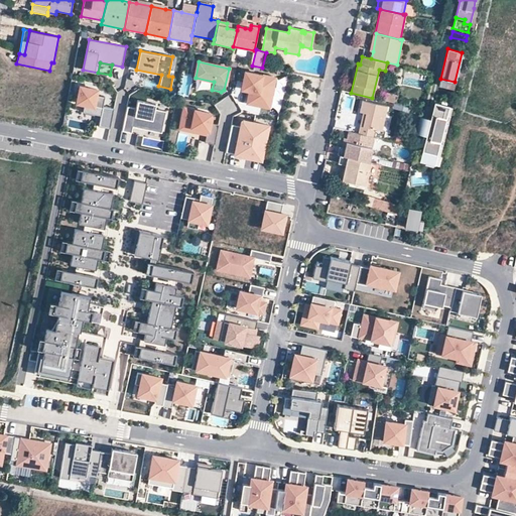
[(275,78),(245,72),(241,89),(249,90),(246,103),(268,108),(275,78)]
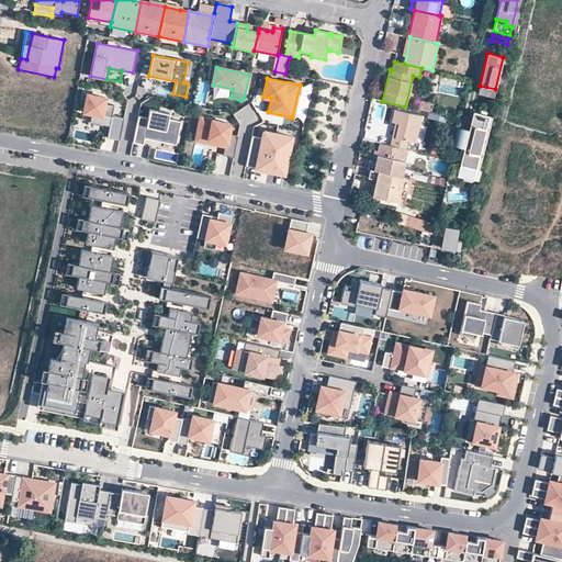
[(478,93),(493,97),(495,89),(480,86),(478,93)]
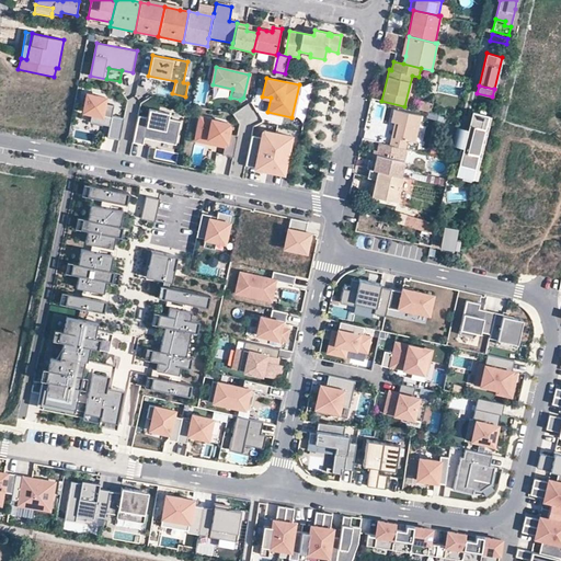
[(106,137),(119,139),(124,117),(112,114),(114,104),(104,102),(105,96),(87,93),(83,111),(91,113),(89,121),(109,125),(106,137)]
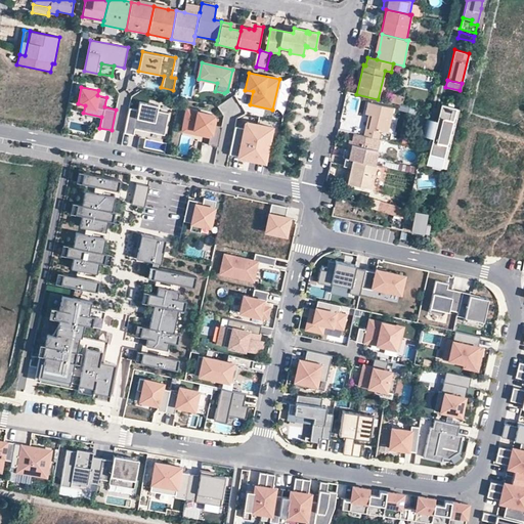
[(391,94),(389,101),(402,104),(404,97),(391,94)]
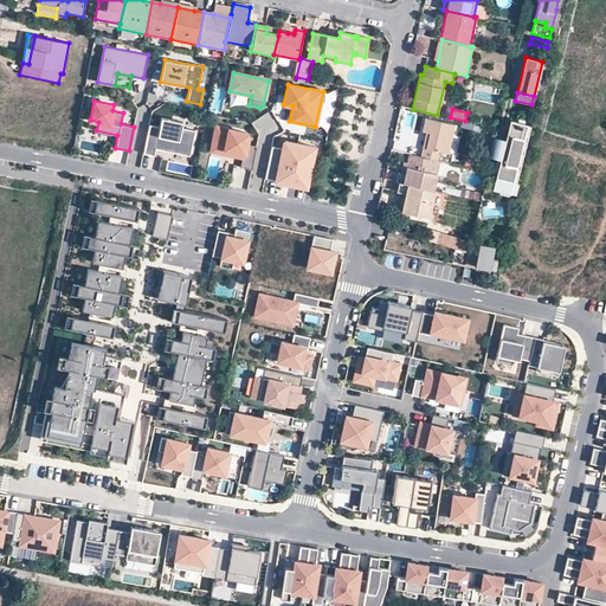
[(149,124),(143,154),(153,155),(155,148),(155,144),(160,144),(159,149),(189,156),(194,130),(181,128),(182,122),(161,117),(159,127),(149,124)]
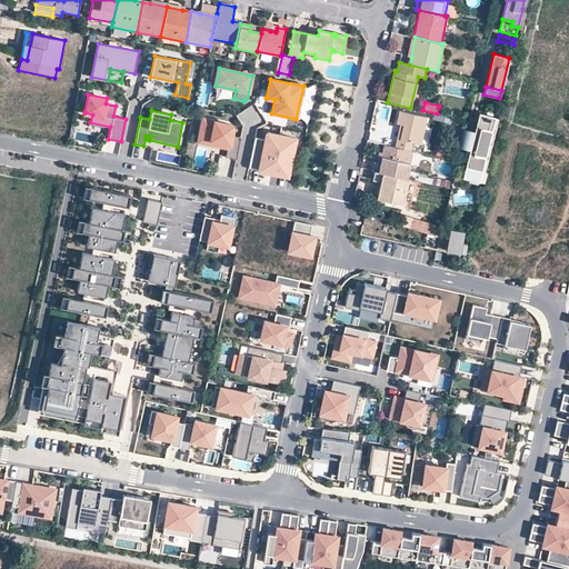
[(396,147),(410,150),(412,141),(421,143),(427,118),(401,111),(398,122),(401,123),(405,123),(405,125),(401,138),(398,138),(396,147)]
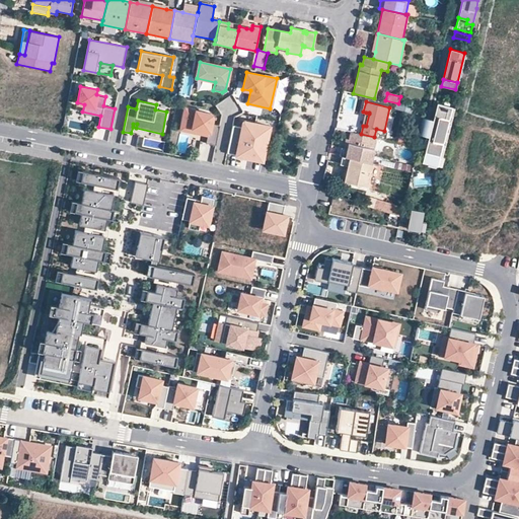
[(455,107),(440,104),(436,122),(432,137),(428,153),(443,157),(449,132),(455,107)]
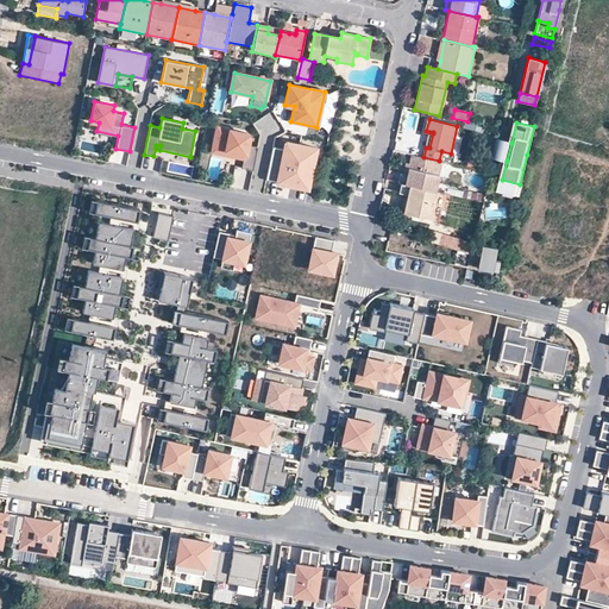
[(240,168),(252,170),(257,149),(246,146),(249,137),(246,133),(217,127),(212,152),(238,157),(239,154),(244,155),(240,168)]
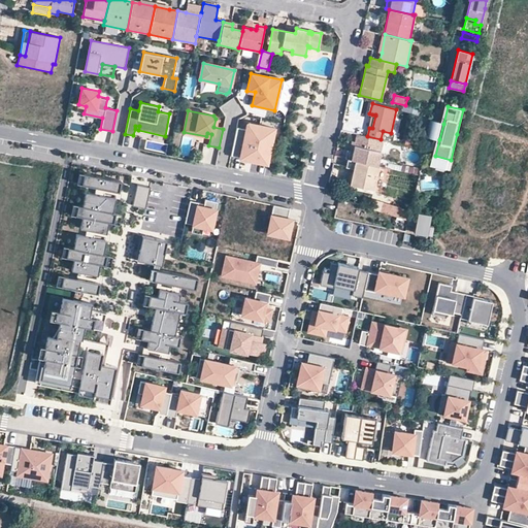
[(439,139),(443,124),(435,122),(431,137),(439,139)]
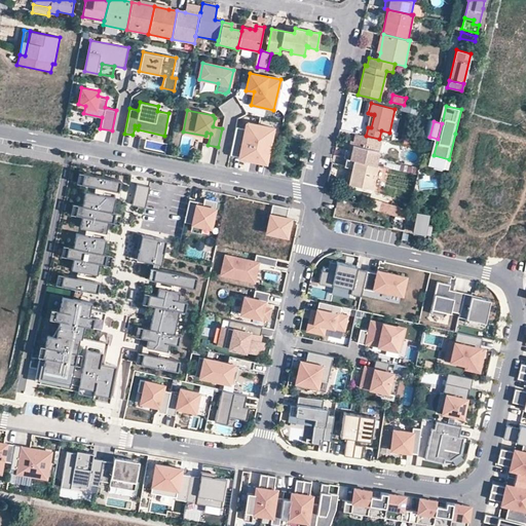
[(245,129),(235,127),(229,155),(239,157),(239,156),(251,158),(251,160),(266,163),(273,127),(247,122),(246,123),(245,129)]
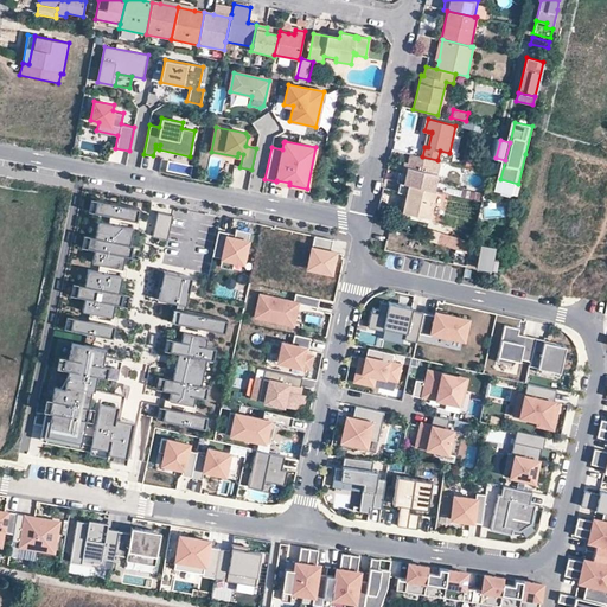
[(441,161),(438,160),(422,157),(410,154),(408,164),(406,174),(402,173),(400,181),(435,190),(436,181),(441,161)]
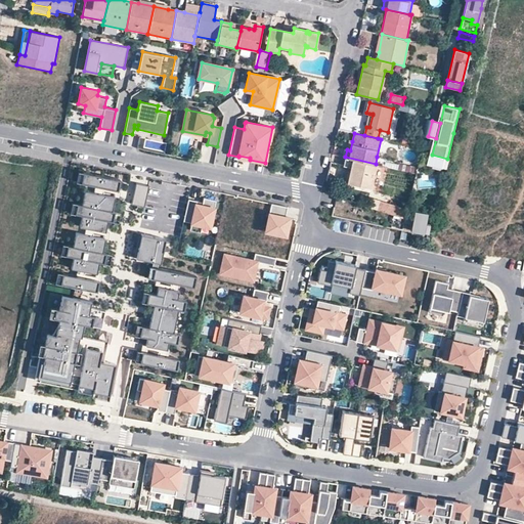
[(454,134),(453,133),(447,159),(432,155),(430,164),(446,168),(454,134)]
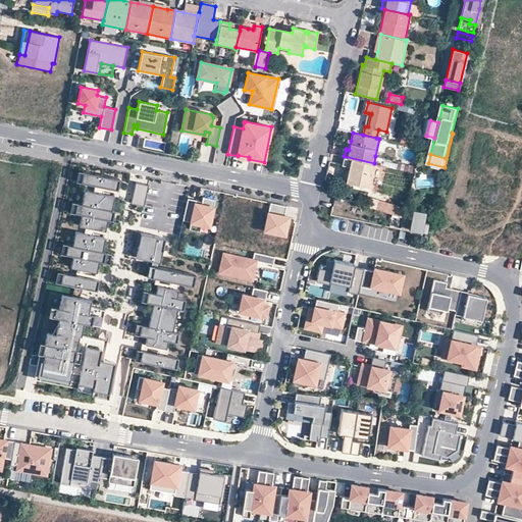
[(374,163),(344,156),(343,165),(346,166),(350,166),(346,183),(369,188),(375,164),(374,163)]
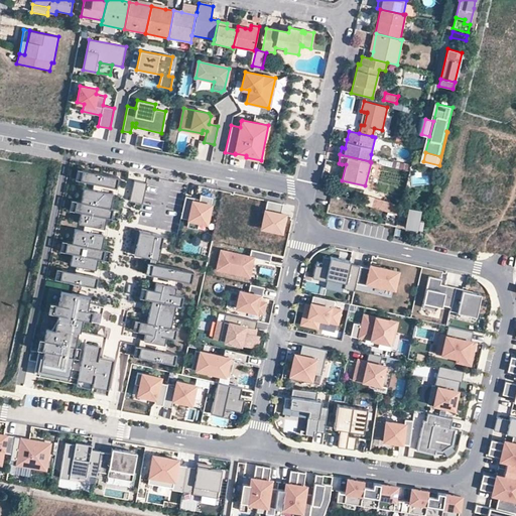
[(371,154),(370,161),(371,162),(378,163),(380,156),(371,154)]
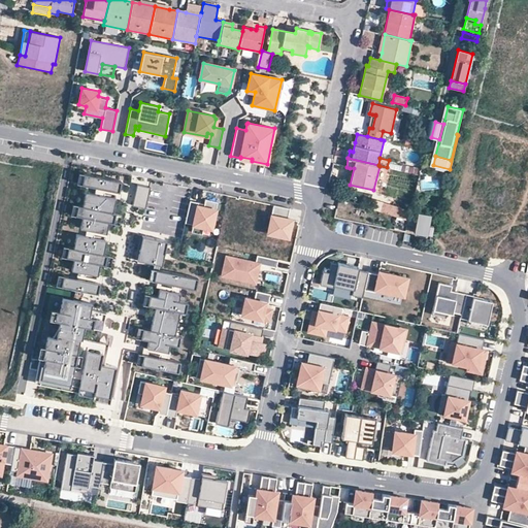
[(120,179),(83,171),(80,182),(102,187),(106,188),(118,190),(120,179)]
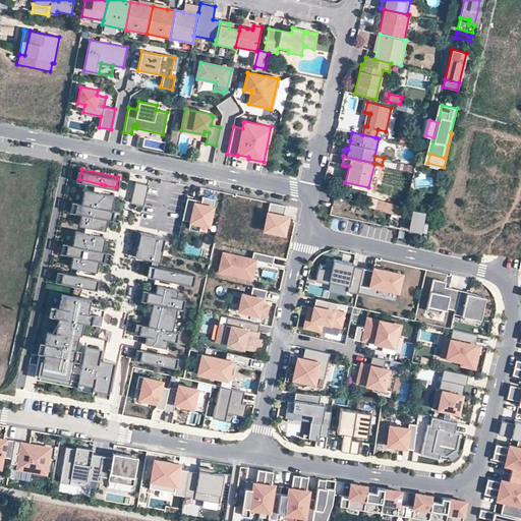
[(142,206),(147,183),(134,180),(129,203),(142,206)]
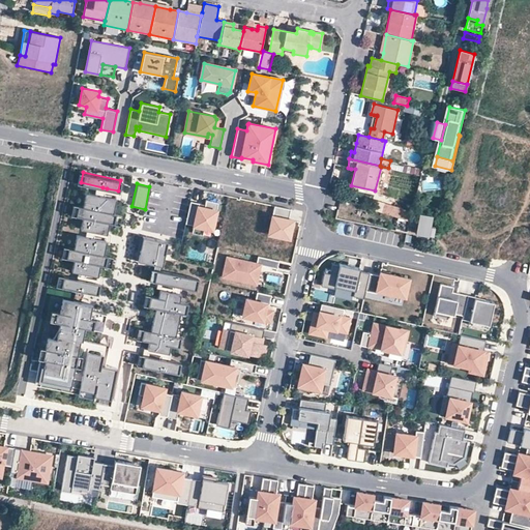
[(96,190),(95,194),(114,198),(115,194),(106,192),(107,188),(102,187),(101,192),(96,190)]
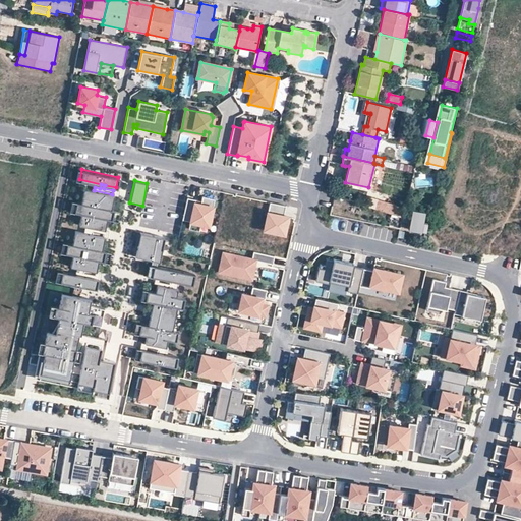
[(94,190),(82,187),(79,201),(74,200),(72,210),(80,212),(78,223),(89,226),(92,226),(102,229),(105,217),(110,218),(112,209),(109,208),(112,194),(94,190)]
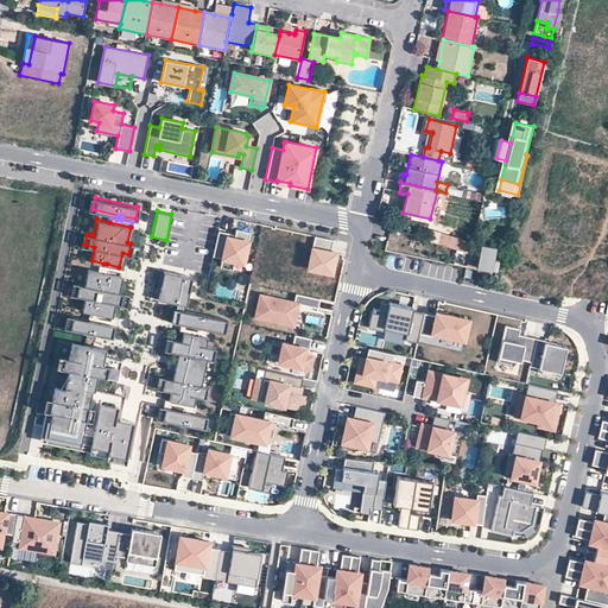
[(227,232),(217,229),(211,254),(221,257),(219,265),(230,268),(233,259),(242,261),(249,232),(235,228),(233,236),(227,235),(227,232)]
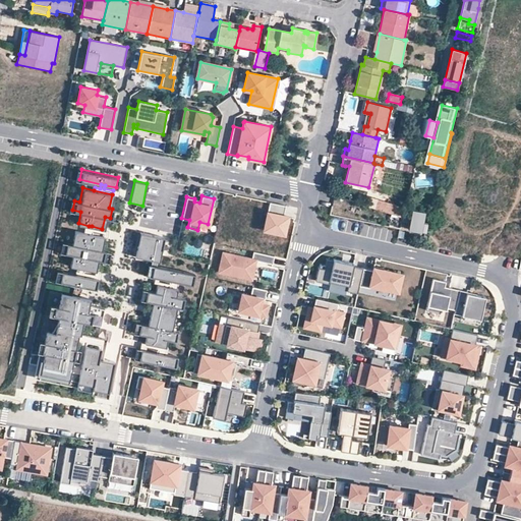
[(379,196),(378,199),(374,207),(402,216),(404,209),(405,205),(379,196)]
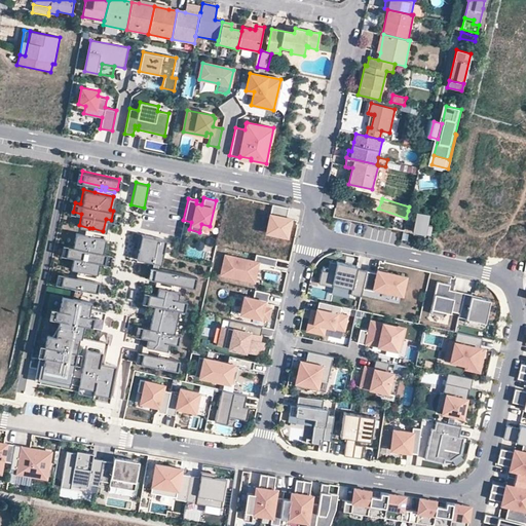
[(378,209),(381,201),(374,199),(371,207),(378,209)]
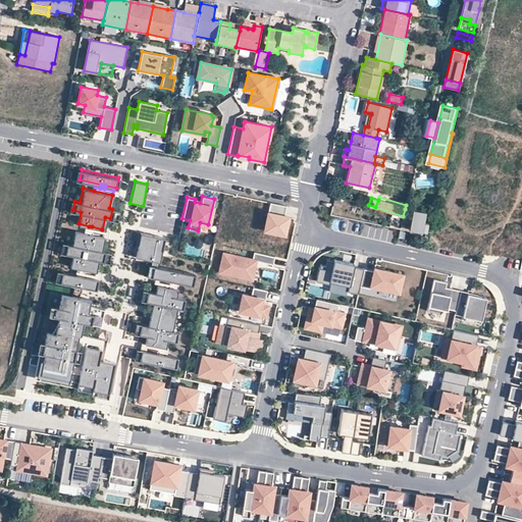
[(285,217),(288,207),(272,204),(266,233),(289,238),(293,218),(285,217)]
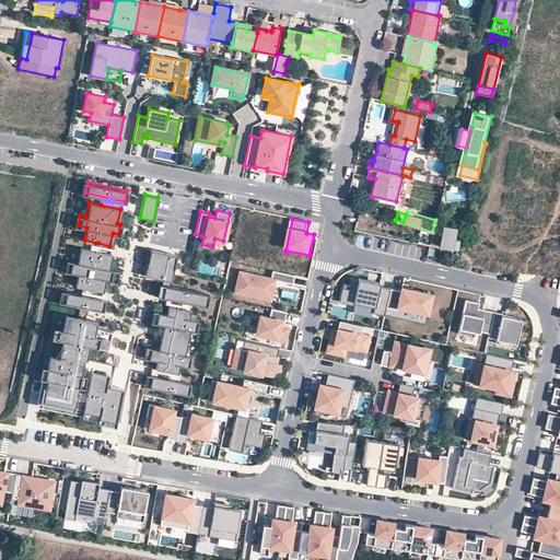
[(432,232),(430,238),(439,241),(436,248),(451,252),(456,230),(442,226),(441,231),(436,230),(438,225),(434,224),(432,232)]
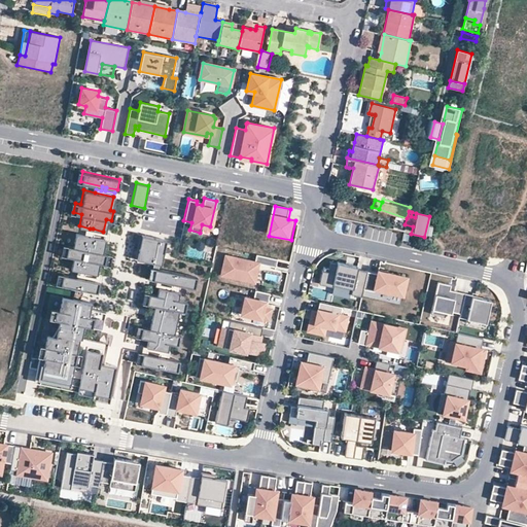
[(93,229),(90,229),(89,232),(86,231),(86,234),(104,238),(105,235),(92,233),(93,229)]
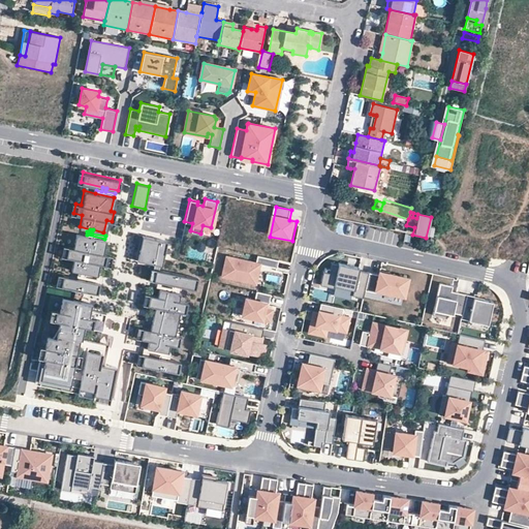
[(104,239),(75,232),(72,247),(66,246),(64,255),(72,257),(70,269),(96,274),(98,262),(102,263),(104,254),(102,253),(104,239)]
